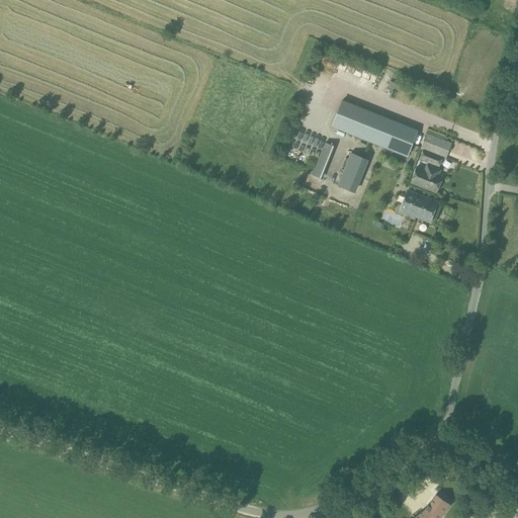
[(391,81),(389,87),(394,89),(397,84),(391,81)]
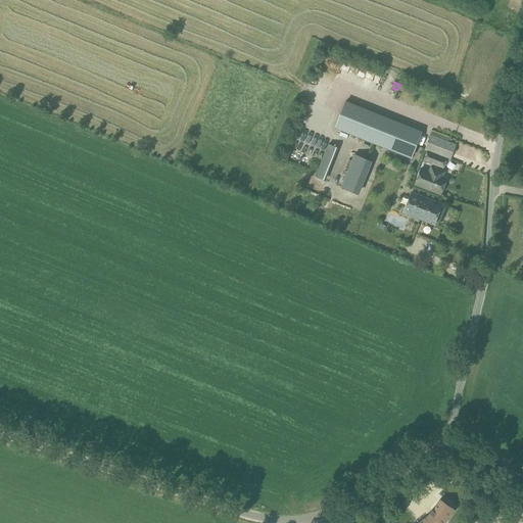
[(411,159),(422,132),(345,101),(334,129),(411,159)]
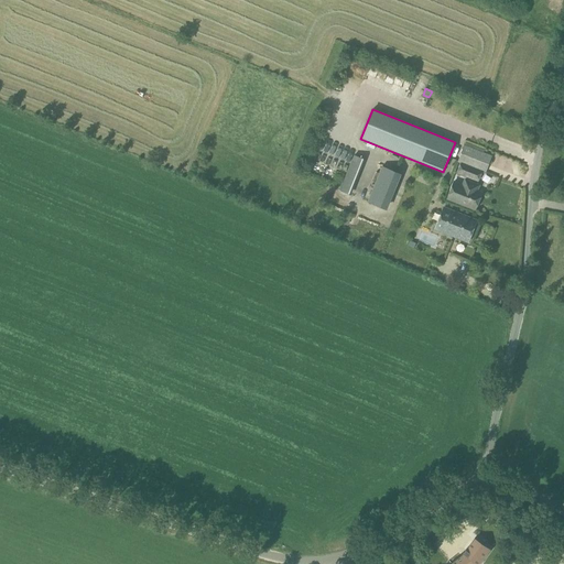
[(486,173),(491,156),(465,147),(459,163),(461,163),(483,172),(486,173)]
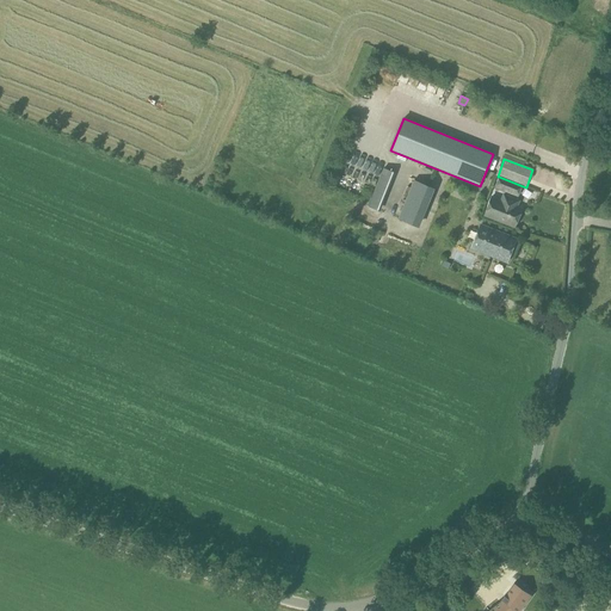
[(395,173),(383,168),(368,207),(380,211),(395,173)]
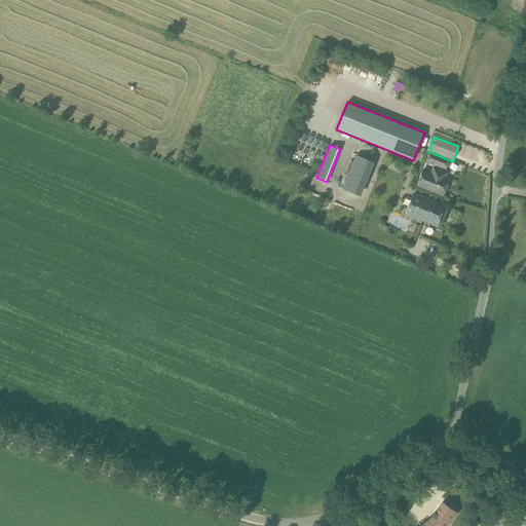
[(446,170),(450,160),(429,152),(425,161),(446,170)]
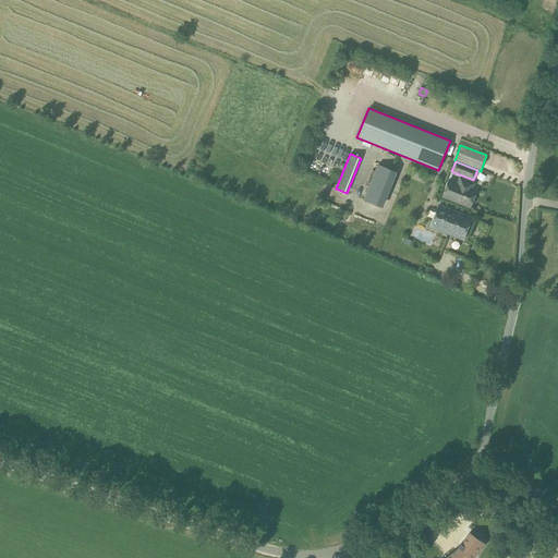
[(377,165),(363,201),(381,207),(396,172),(377,165)]
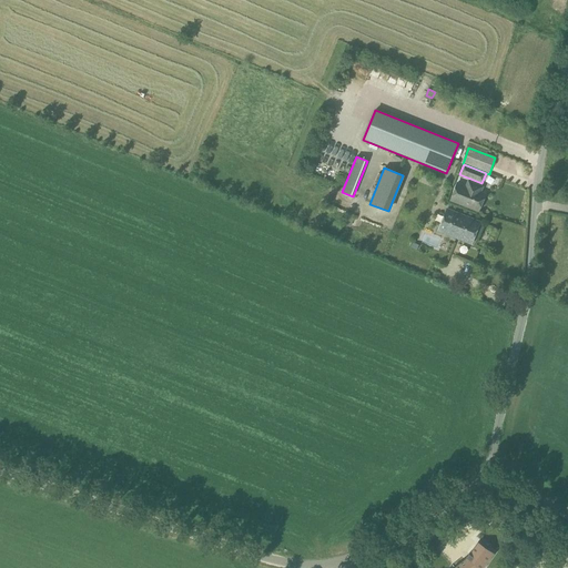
[(486,182),(494,185),(498,178),(490,173),(486,182)]
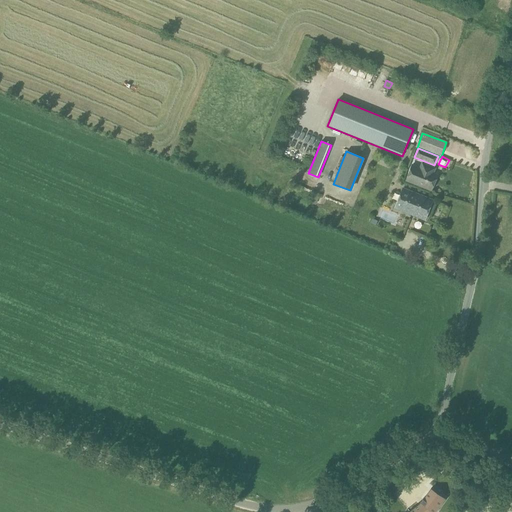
[(434,173),(435,169),(421,163),(419,167),(411,164),(405,180),(431,191),(438,175),(434,173)]
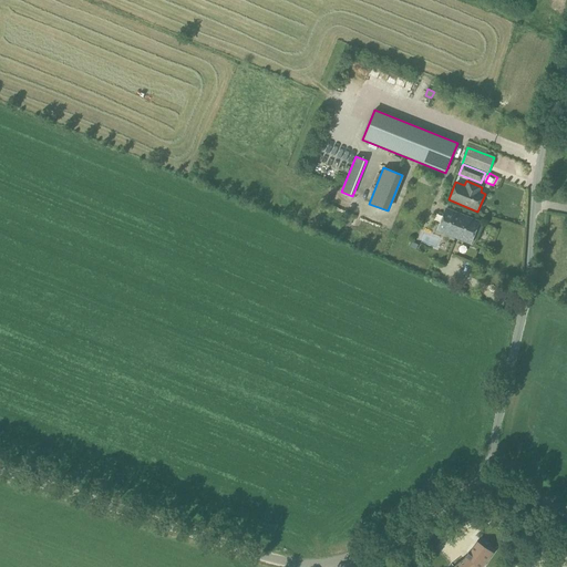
[(480,222),(445,209),(437,230),(471,244),(480,222)]
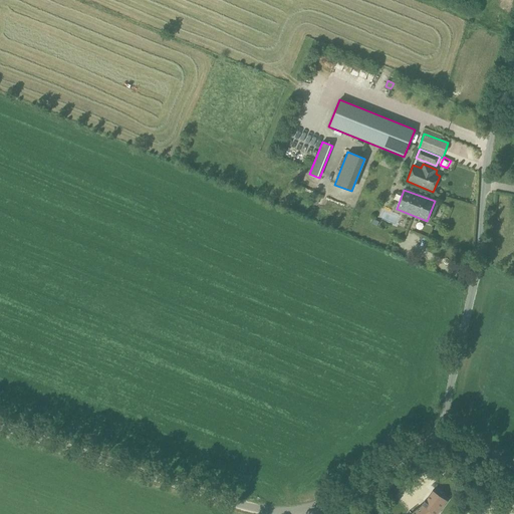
[(311,194),(308,202),(314,204),(317,196),(311,194)]
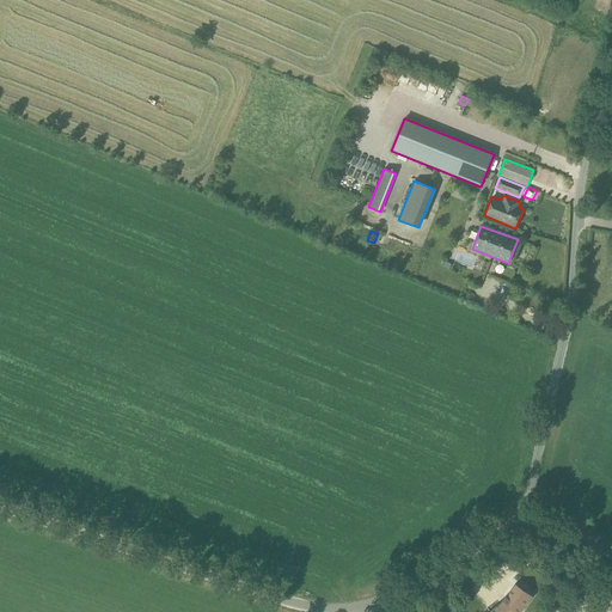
[(550,580),(549,588),(557,591),(560,581),(550,580)]
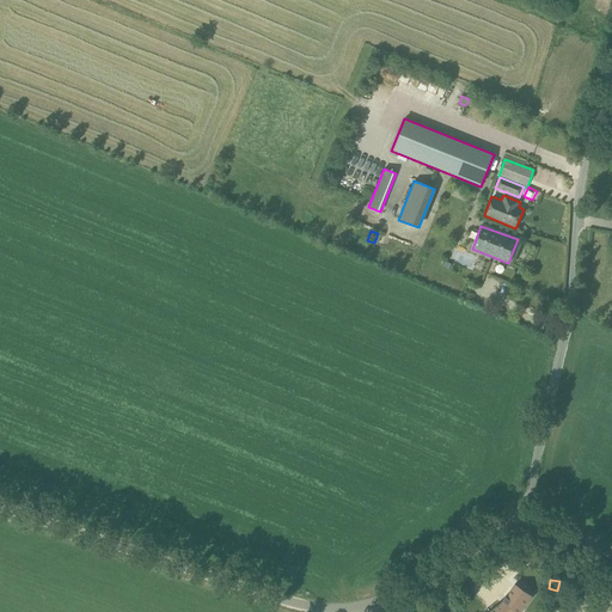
[(514,585),(506,598),(505,597),(505,598),(502,600),(502,601),(488,611),(518,611),(530,595),(515,586),(515,585),(515,583),(514,585)]
